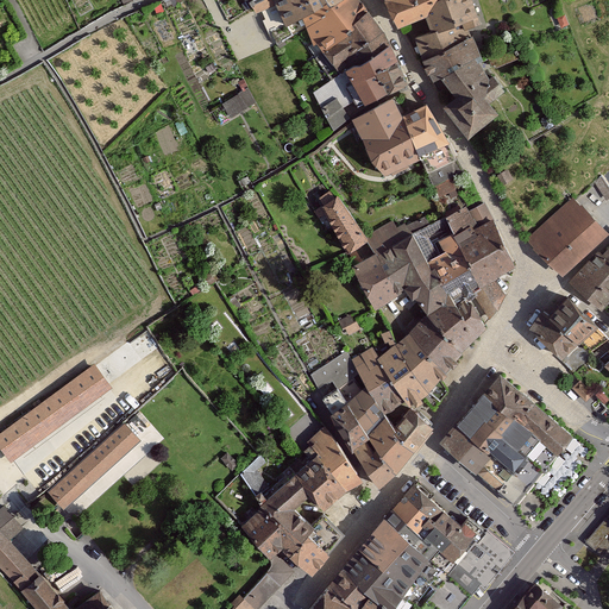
[(264,0),(252,6),(255,11),(263,6),(264,8),(278,2),(287,24),(302,14),(318,5),(316,0),(264,0)]
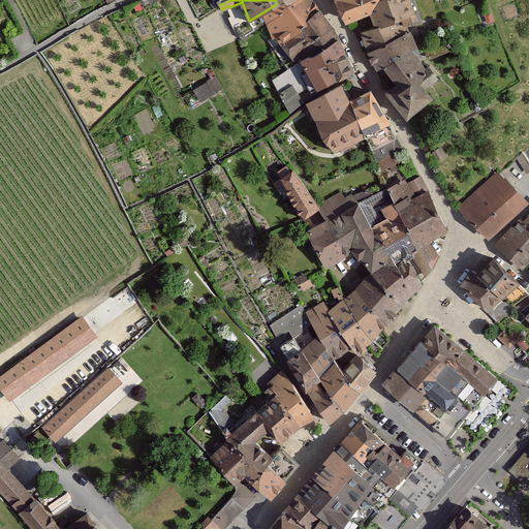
[(275,0),(276,4),(262,12),(267,22),(285,11),(284,7),(296,0),(275,0)]
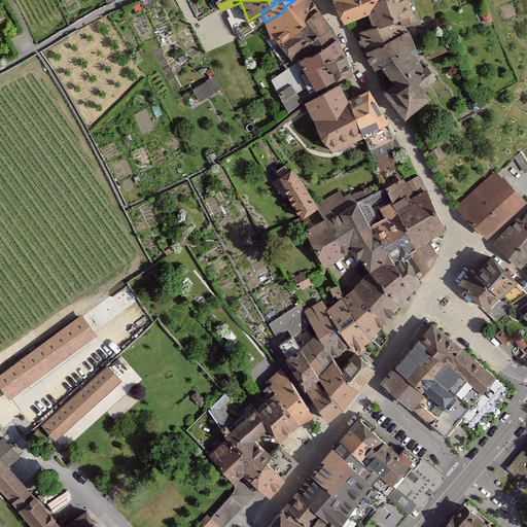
[(316,9),(309,0),(294,0),(283,7),(284,11),(266,22),(273,36),(267,40),(273,48),(286,39),(316,9)]
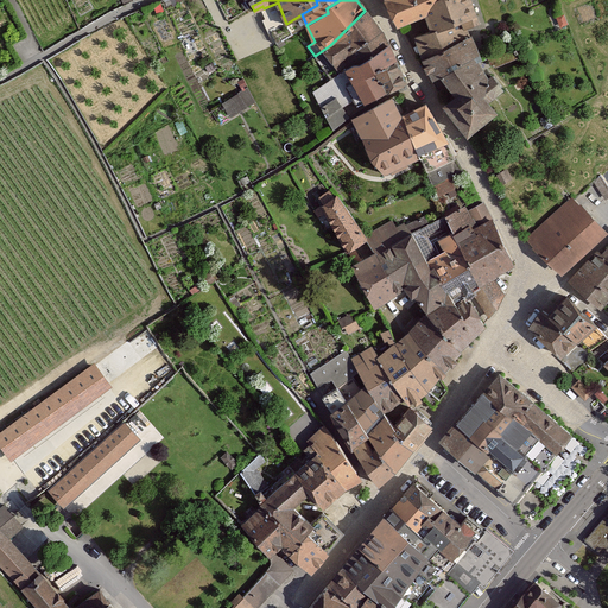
[(388,0),(404,29),(423,21),(428,32),(416,38),(426,62),(438,82),(444,80),(457,97),(449,107),(476,139),(506,116),(505,112),(518,101),(506,83),(485,63),(488,59),(474,35),(487,29),(475,0),(388,0)]
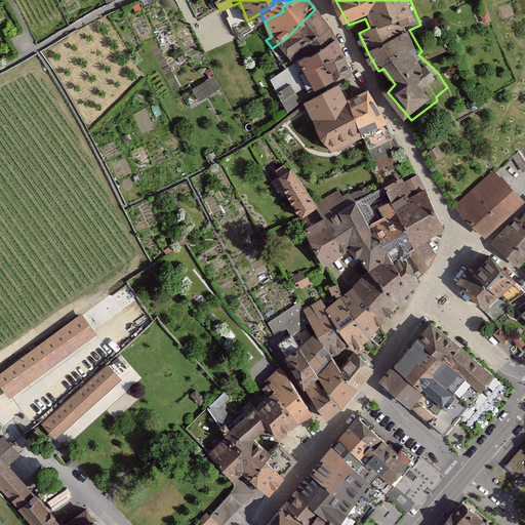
[(327,27),(315,9),(285,39),(272,48),(283,64),(296,54),(293,50),(327,27)]
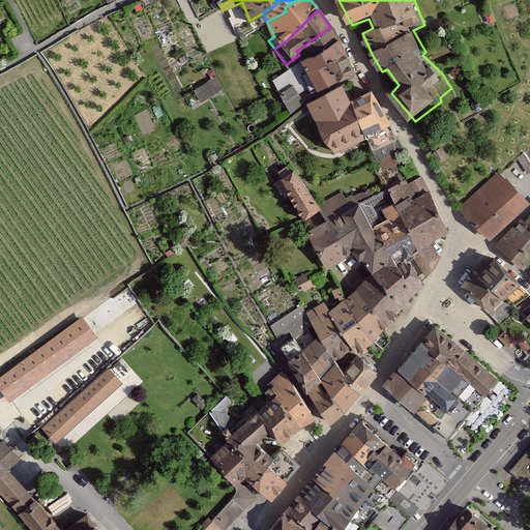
[(337,39),(330,27),(296,51),(299,55),(302,59),(306,56),(311,56),(337,39)]
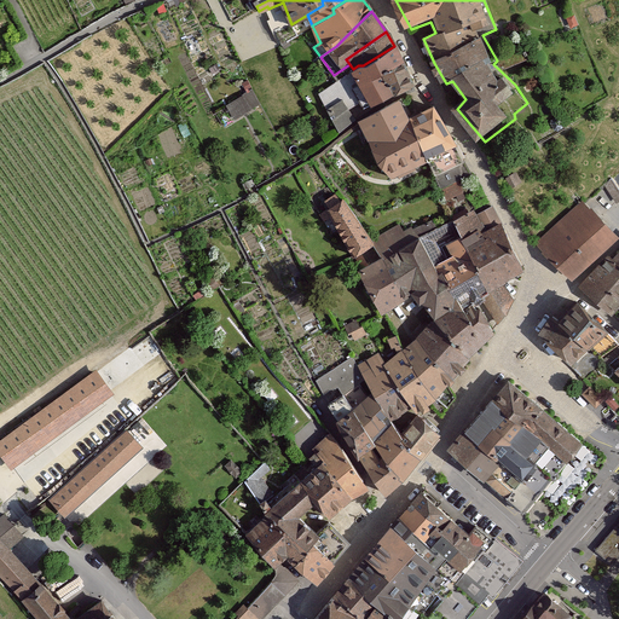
[(403,62),(394,46),(363,65),(358,65),(353,69),(318,93),(339,133),(356,119),(348,109),(360,102),(363,108),(393,93),(381,71),(403,62)]
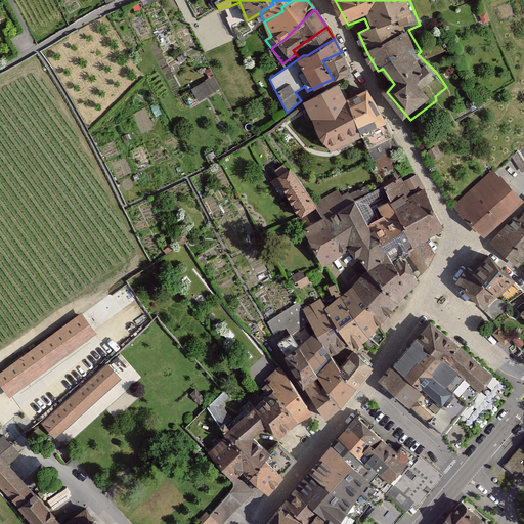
[(349,72),(341,52),(322,60),(333,79),(349,72)]
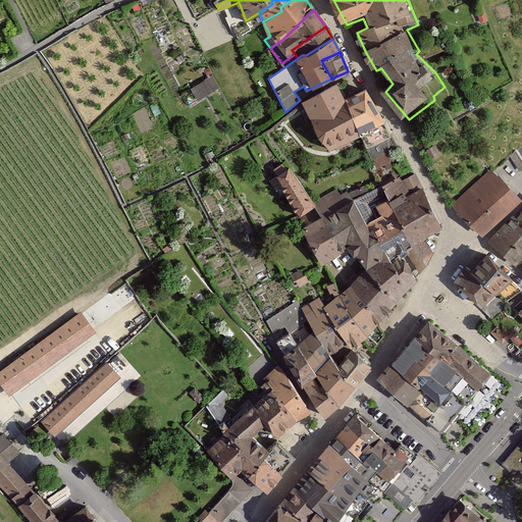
[(192,89),(198,99),(219,87),(213,76),(192,89)]
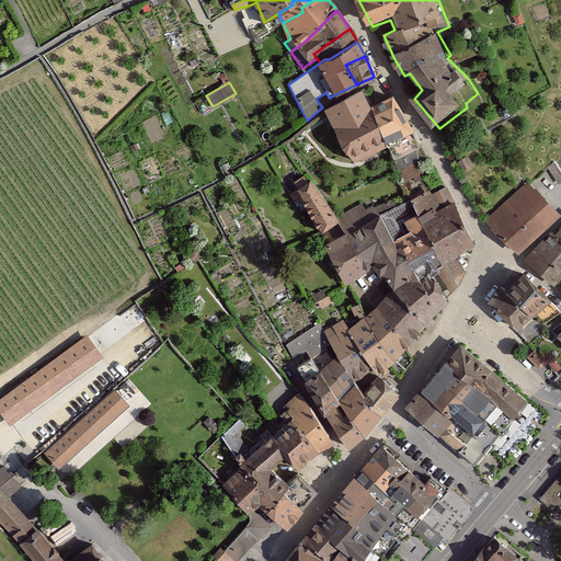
[(393,98),(371,107),(363,91),(325,112),(342,148),(353,159),(387,142),(392,159),(421,146),(414,132),(393,98)]
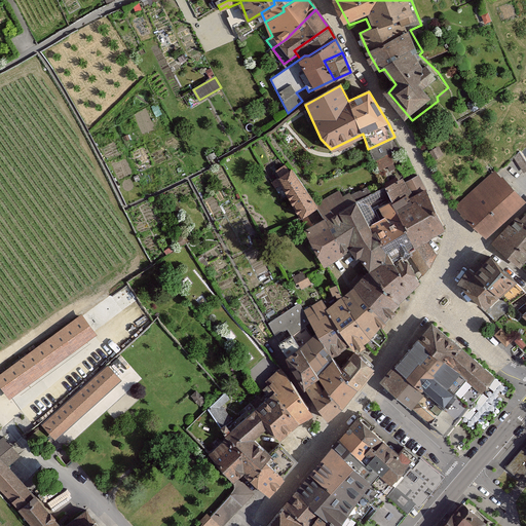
[(395,137),(368,149),(378,171),(388,166),(390,172),(396,168),(389,154),(401,149),(395,137)]
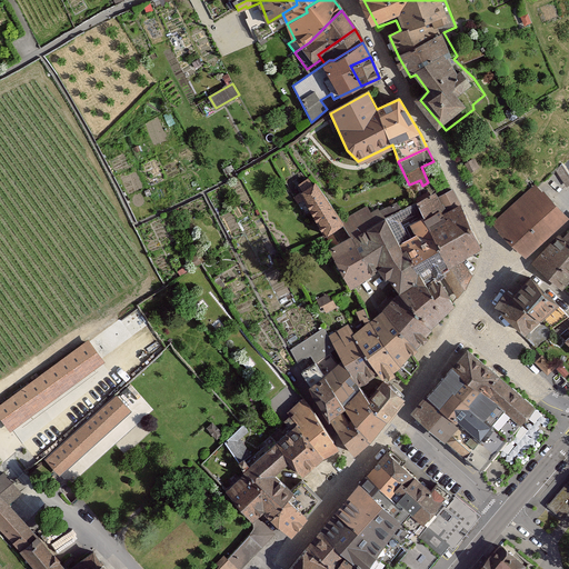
[(475,159),(465,165),(469,172),(479,168),(475,159)]
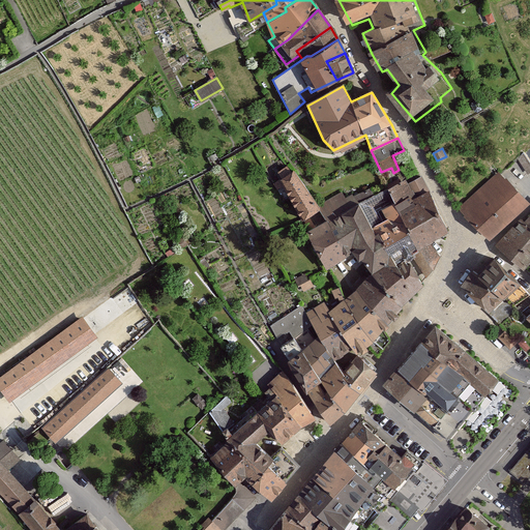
[(529,159),(527,152),(520,155),(528,172),(529,171),(529,159)]
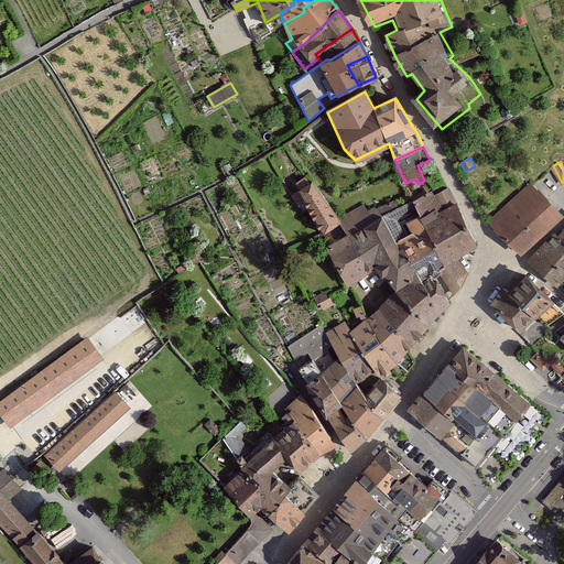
[(339,224),(312,184),(300,191),(324,235),(339,224)]
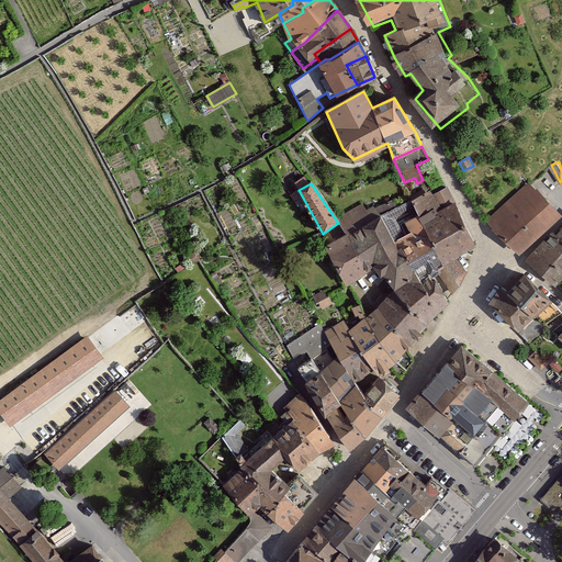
[(560,217),(530,186),(491,222),(519,254),(560,217)]
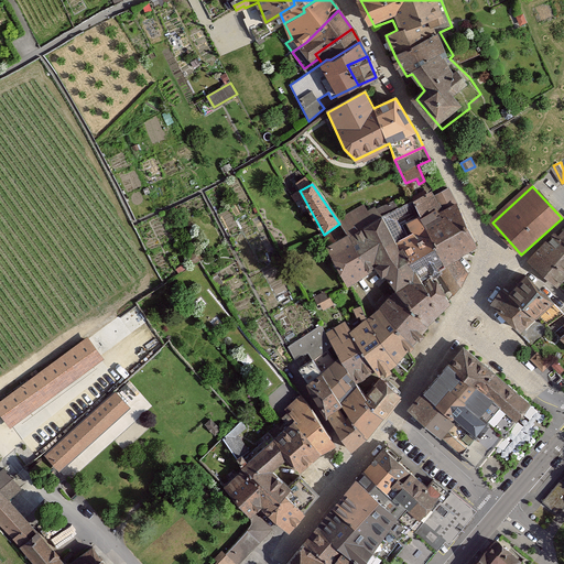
[(313,359),(304,366),(356,448),(372,434),(390,413),(407,390),(387,373),(404,359),(420,343),(436,322),(457,302),(454,294),(463,286),(469,271),(462,260),(484,247),(448,187),(360,231),(364,239),(358,241),(350,235),(331,246),(353,288),(380,270),(400,290),(356,324),(342,308),(325,320),(345,354),(327,367),(318,355),(313,359)]
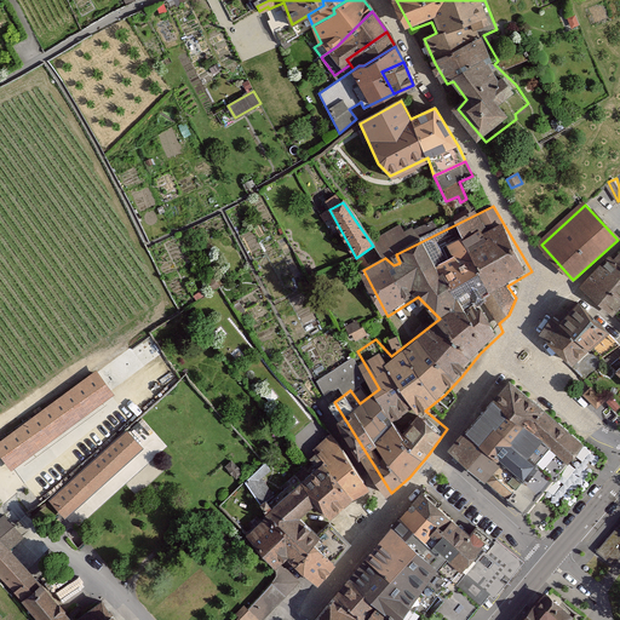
[(619,254),(587,288),(613,313),(619,304),(619,254)]
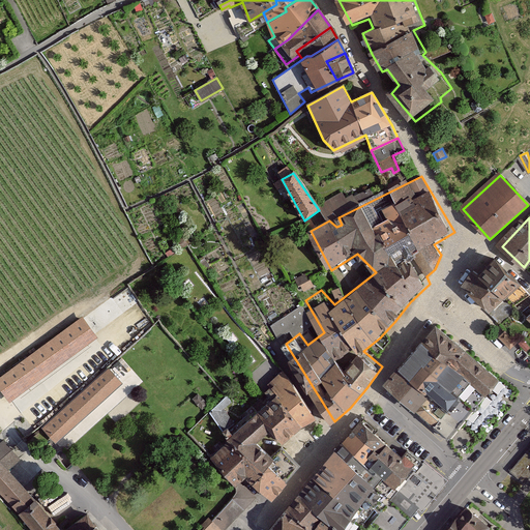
[(480,280),(475,274),(463,288),(494,318),(522,287),(496,263),(480,280)]
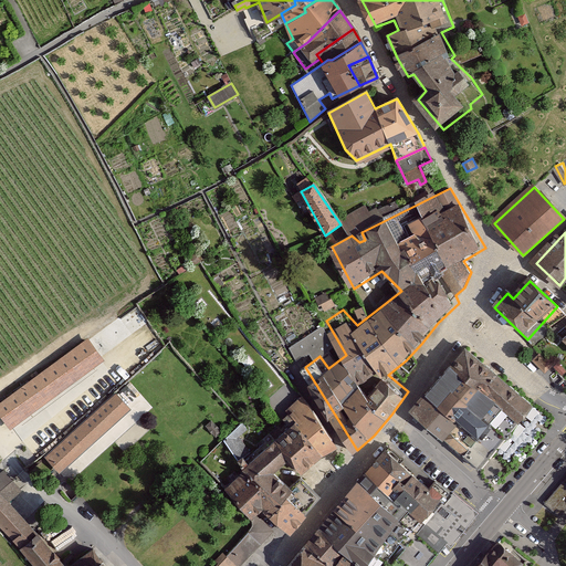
[(325,310),(336,304),(329,290),(318,295),(325,310)]
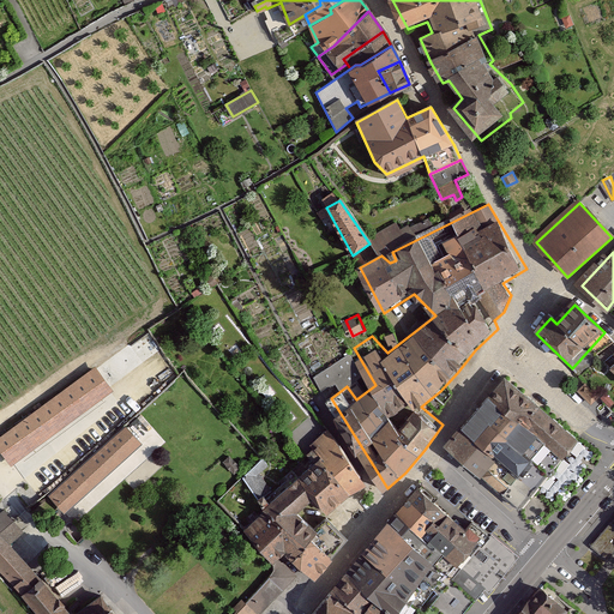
[(348,353),(315,374),(321,389),(333,381),(341,391),(347,386),(363,374),(348,353)]
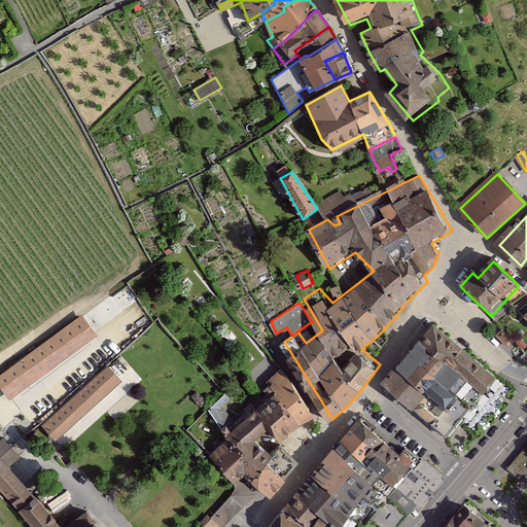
[(98,334),(81,312),(0,373),(0,385),(10,399),(98,334)]
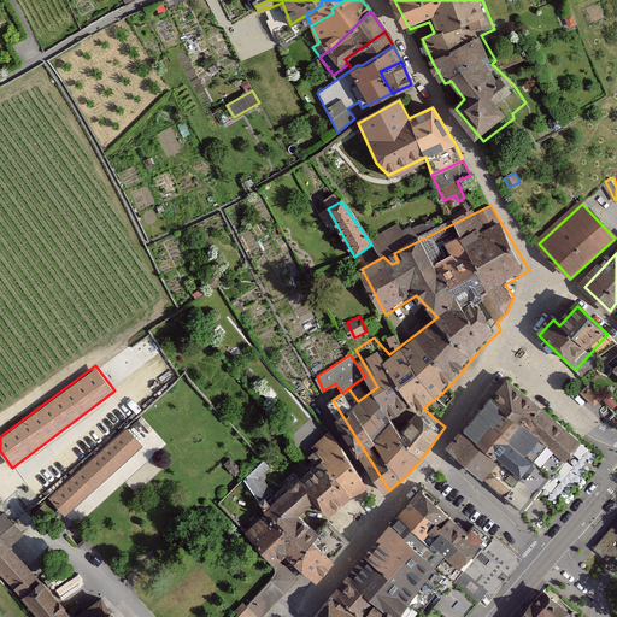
[(581,441),(506,378),(450,447),(506,494),(547,445),(565,459),(581,441)]
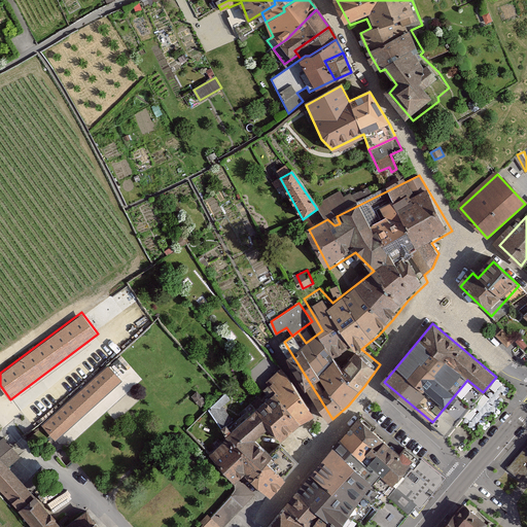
[(502,329),(496,335),(507,347),(514,341),(502,329)]
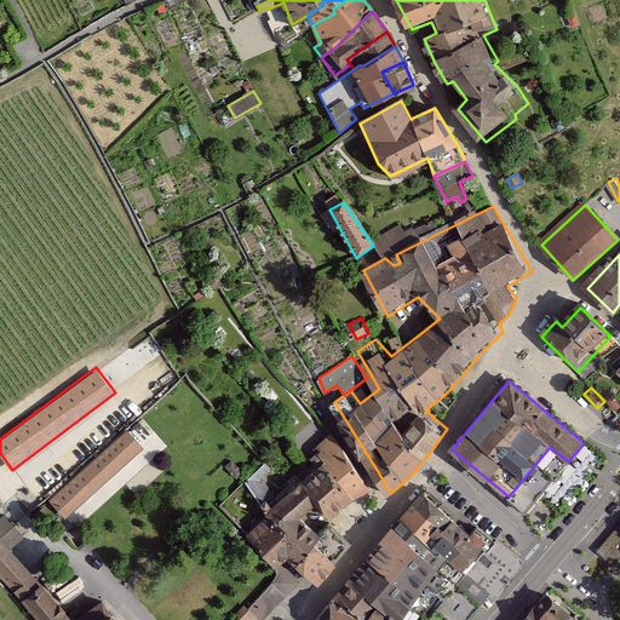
[(619,406),(612,399),(607,402),(615,412),(619,407),(619,406)]
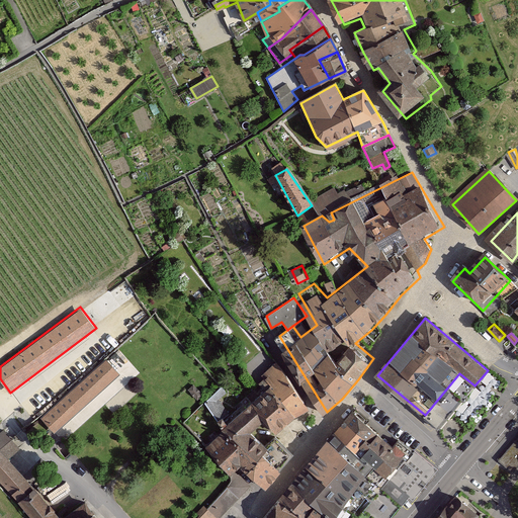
[(54,433),(120,373),(106,358),(39,418),(54,433)]
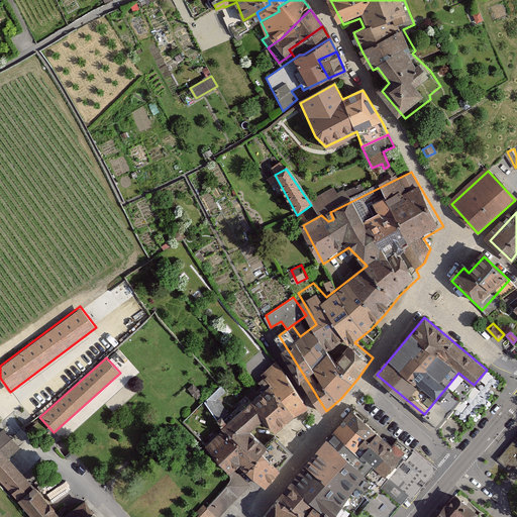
[(271,384),(295,413),(308,407),(276,359),(260,374),(271,384)]
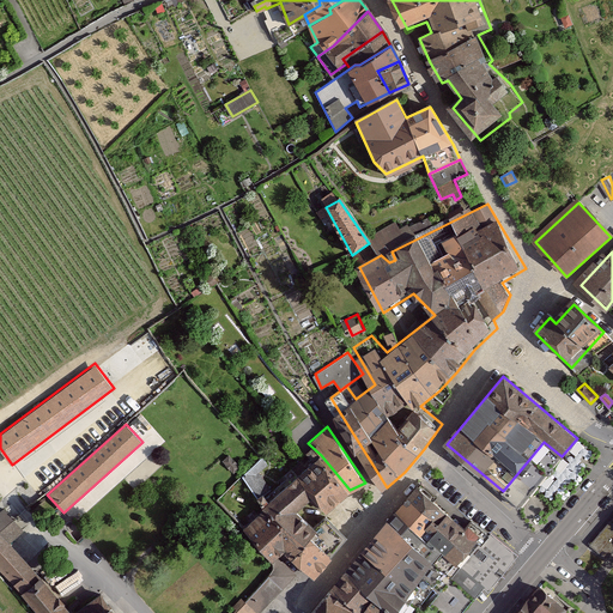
[(321,455),(297,475),(313,495),(326,510),(350,490),(321,455)]
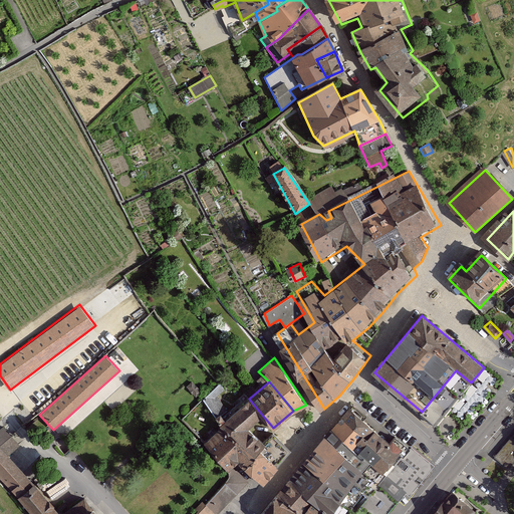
[(266,444),(248,427),(262,415),(249,399),(246,396),(230,411),(232,412),(222,424),(223,425),(238,439),(256,455),(261,449),(266,444)]
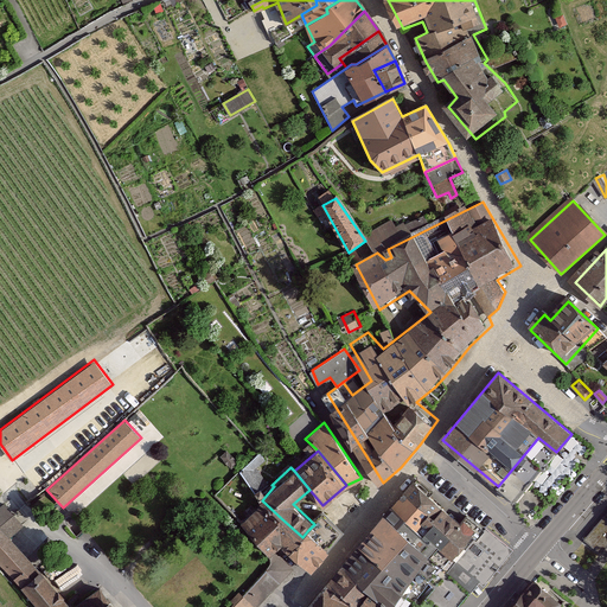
[(460,526),(413,484),(363,541),(311,606),(458,606),(479,583),(484,587),(512,550),(485,529),(483,531),(466,517),(460,526)]
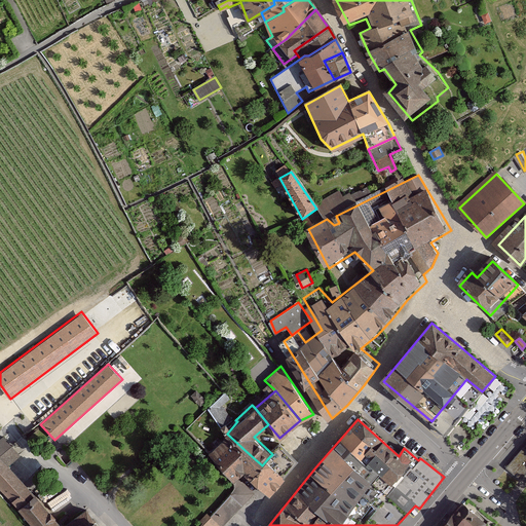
[(243,449),(228,435),(209,452),(233,482),(238,477),(242,472),(250,478),(262,465),(243,449)]
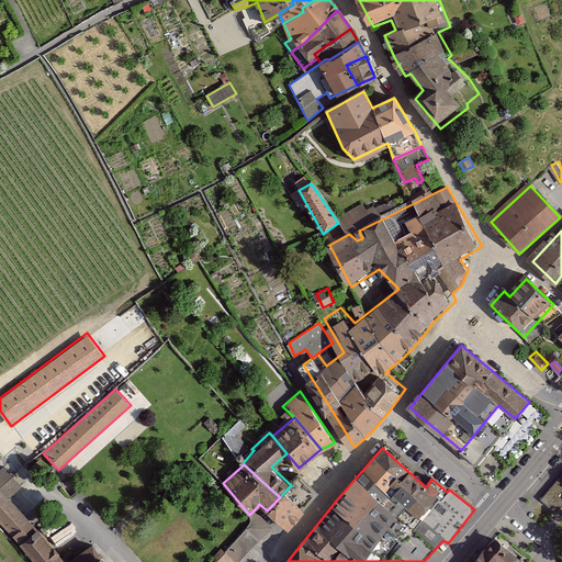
[(109,561),(102,553),(90,561),(66,561),(36,528),(9,497),(22,486),(4,465),(0,469),(0,524),(19,544),(34,561),(109,561)]
